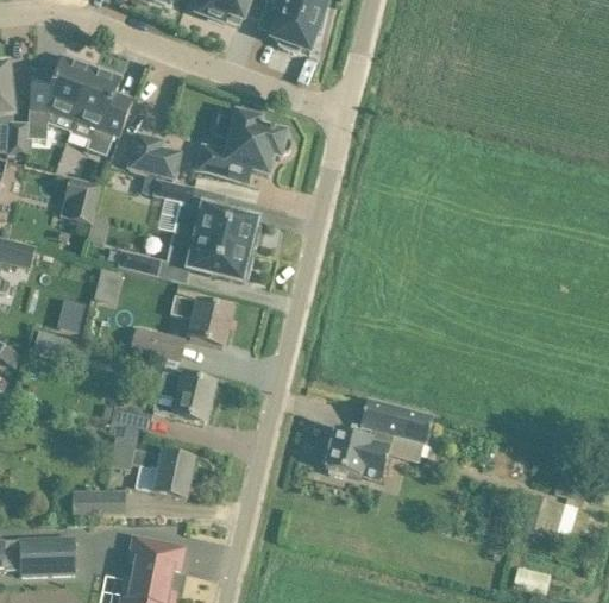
[(200,0),(198,10),(225,20),(227,13),(243,18),(249,0),(200,0)]
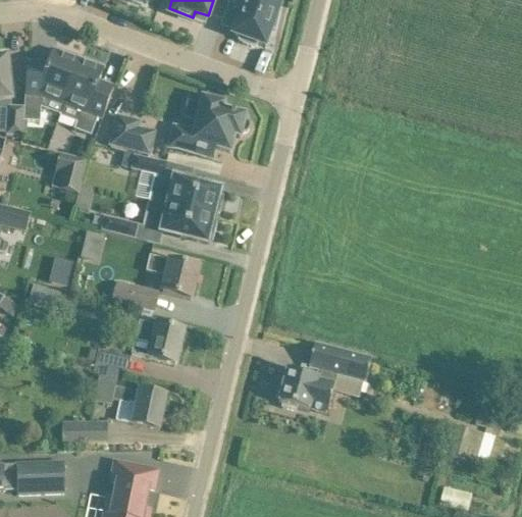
[(253,43),(256,44),(257,41),(265,44),(271,26),(275,27),(279,7),(278,7),(280,0),(228,0),(228,1),(242,6),(235,24),(232,32),(240,35),(239,38),(242,40),(244,41),(248,42),(250,43),(253,43)]
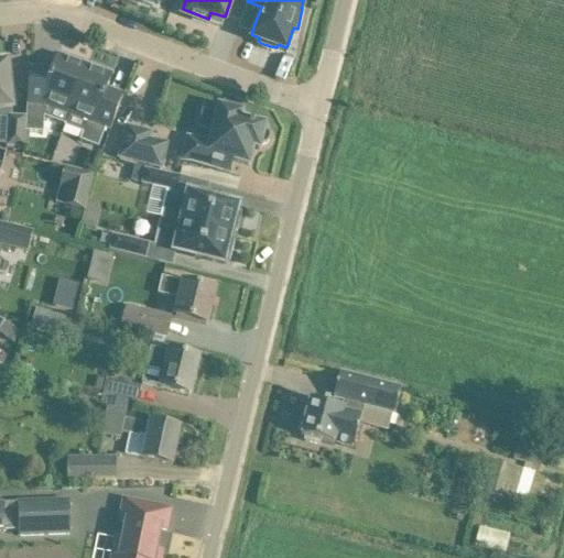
[(83,62),(84,57),(68,52),(67,56),(57,53),(52,67),(44,89),(29,88),(30,81),(28,81),(28,88),(26,113),(25,127),(42,128),(44,111),(45,104),(69,112),(86,63),(83,62)]
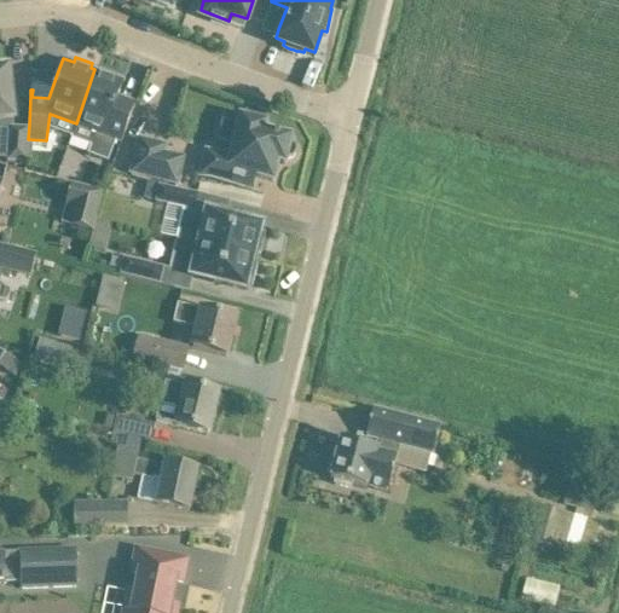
[(0,117),(13,116),(7,65),(0,65),(0,117)]
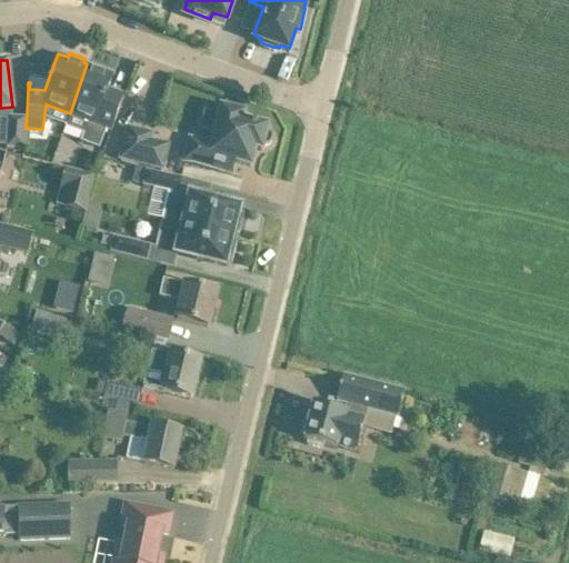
[(70,113),(63,130),(99,144),(119,91),(111,89),(110,91),(107,89),(112,72),(107,70),(108,67),(92,61),(91,64),(88,63),(70,113)]
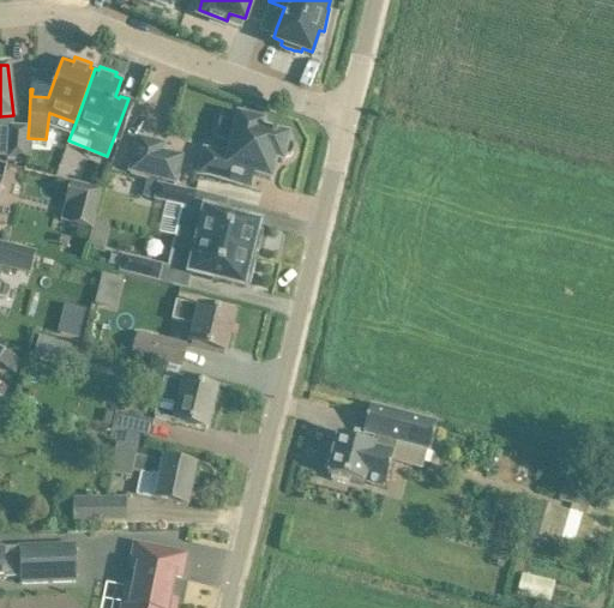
[(204,151),(199,173),(200,173),(251,185),(260,188),(262,186),(251,184),(253,173),(270,176),(275,157),(282,158),(283,155),(287,155),(289,154),(292,152),(294,150),(294,146),(294,144),(293,142),(290,139),(288,138),(289,133),(262,127),(264,120),(239,114),(229,152),(205,148),(204,151)]
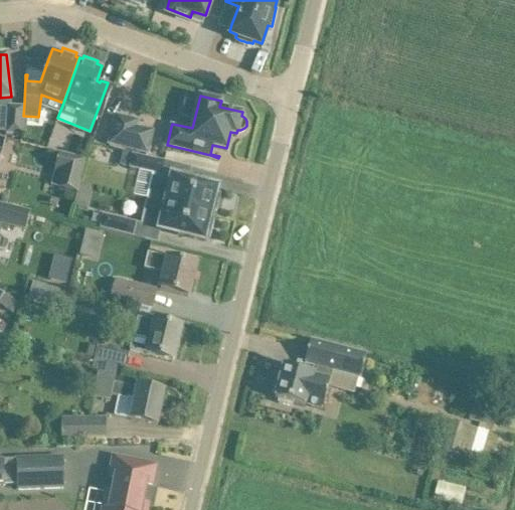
[(23,116),(24,104),(8,103),(6,131),(22,132),(23,116)]
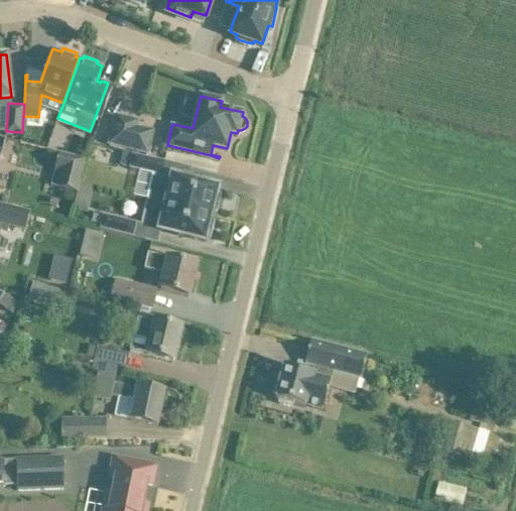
[(117,114),(110,141),(147,150),(152,129),(136,125),(137,119),(117,114)]
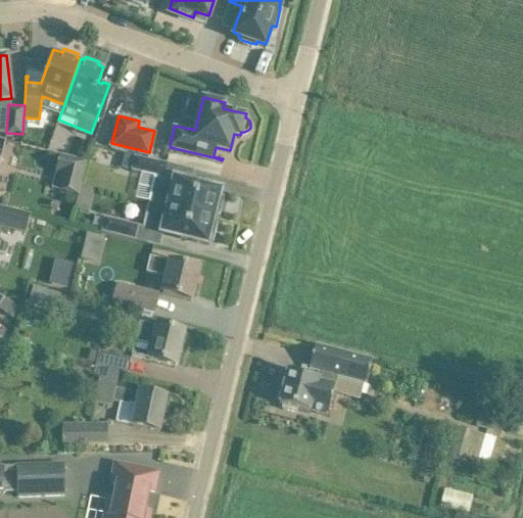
[(60,150),(55,170),(62,172),(59,186),(78,191),(86,157),(60,150)]
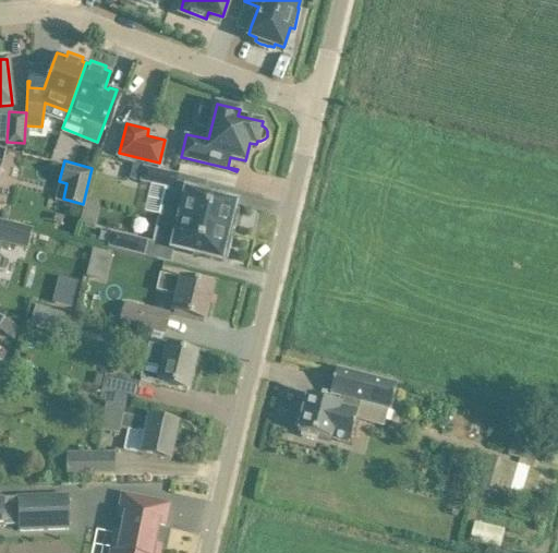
[(133,161),(130,177),(166,187),(159,213),(229,229),(230,225),(235,226),(240,208),(234,206),(235,201),(186,189),(186,190),(177,187),(180,172),(133,161)]
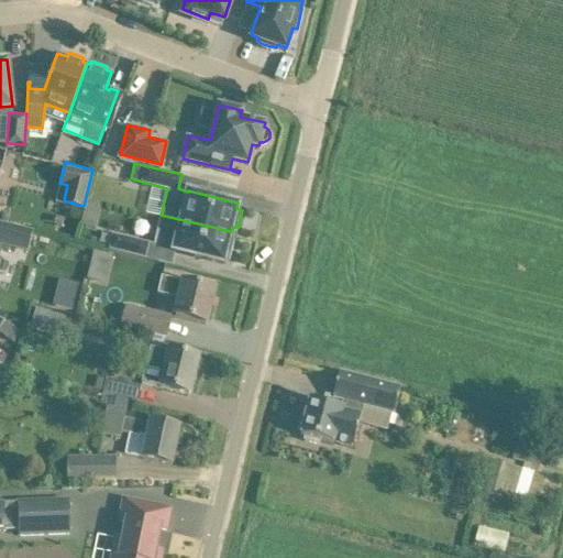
[(230,237),(231,231),(161,215),(154,242),(175,248),(175,249),(223,261),(225,254),(230,256),(234,238),(230,237)]
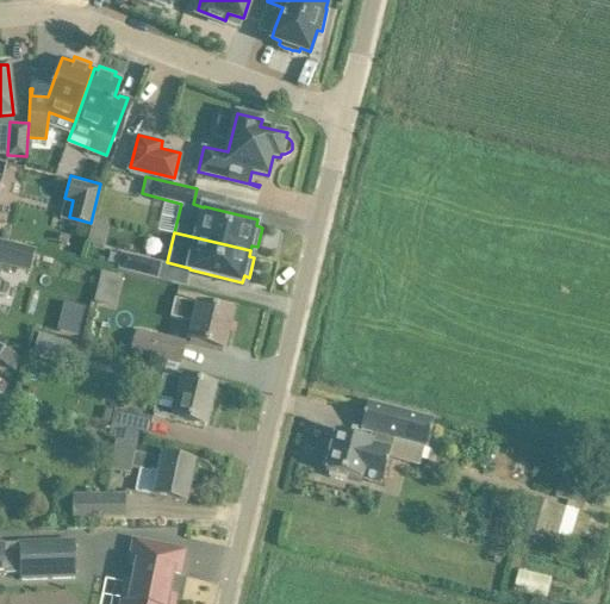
[(0,236),(0,257),(30,266),(35,246),(0,236)]
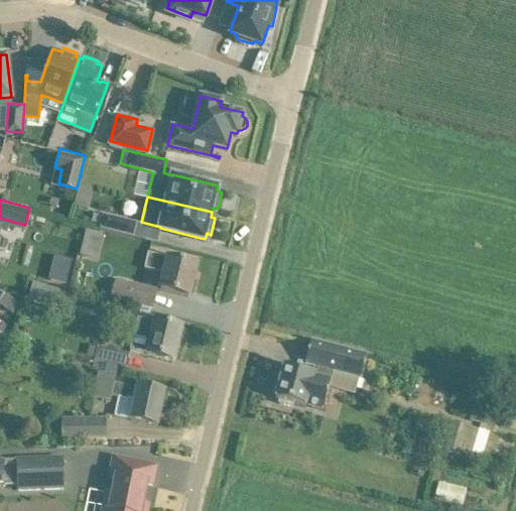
[(104,211),(100,225),(134,234),(137,219),(104,211)]
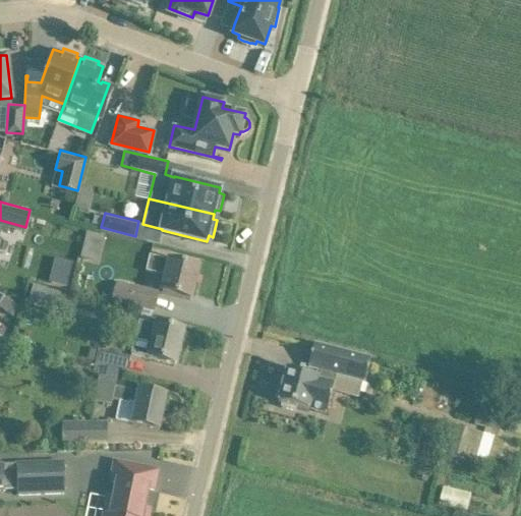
[(143,245),(138,267),(166,274),(162,290),(190,297),(198,265),(186,262),(187,255),(143,245)]
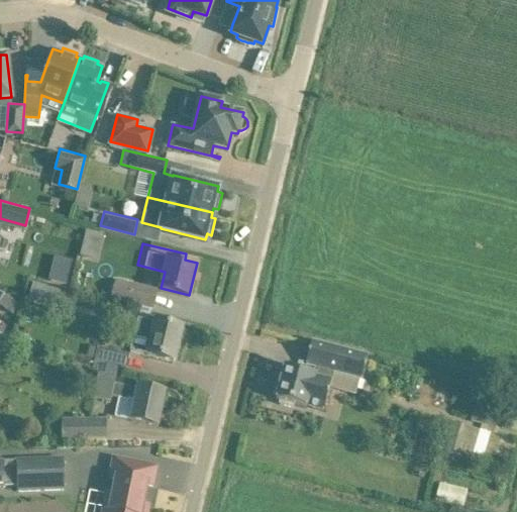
[(152,304),(157,289),(115,278),(112,294),(152,304)]
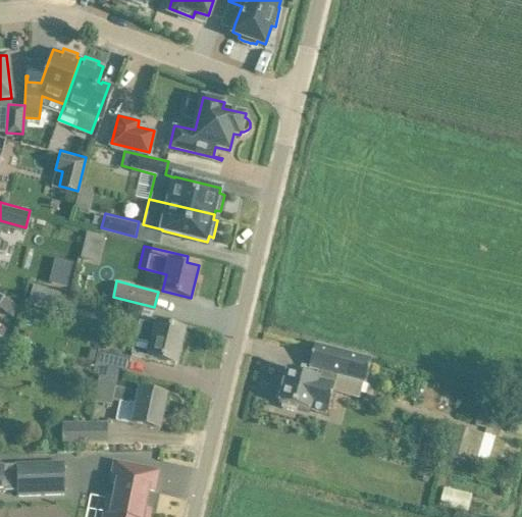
[(13,315),(19,304),(12,300),(5,310),(13,315)]
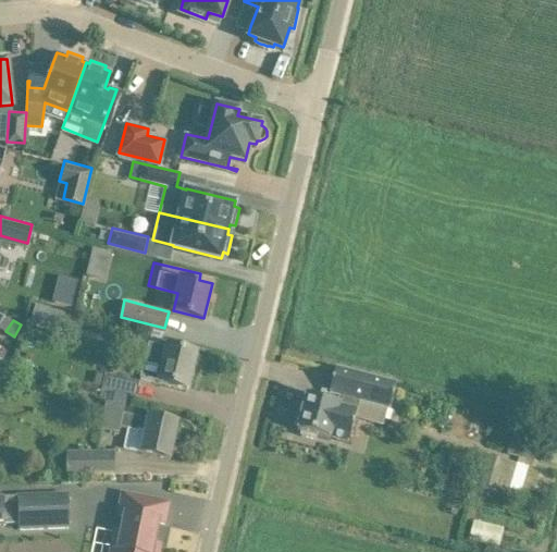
[(196,352),(174,346),(168,344),(168,345),(149,341),(141,373),(147,375),(147,376),(187,385),(196,352)]
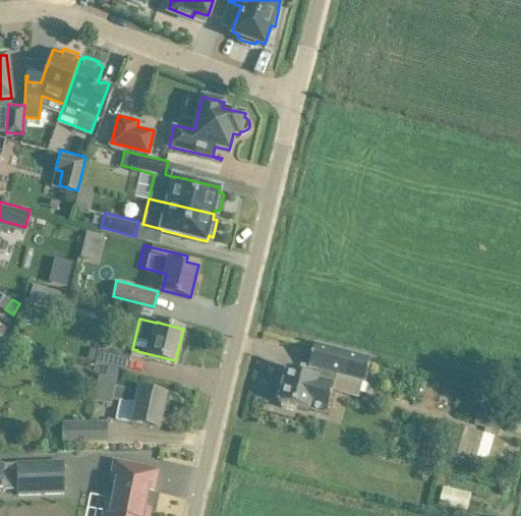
[(315,374),(287,366),(283,382),(280,381),(276,395),(279,396),(278,400),(282,401),(281,404),(295,407),(296,404),(308,408),(308,406),(326,410),(334,381),(336,371),(364,380),(370,356),(314,341),(308,364),(317,367),(315,374)]
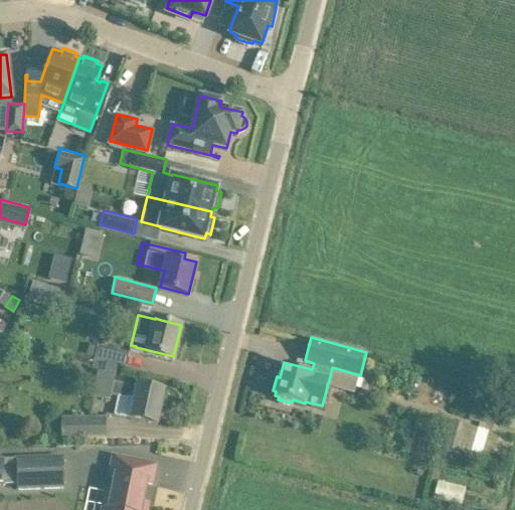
[(97,343),(94,357),(127,364),(130,350),(97,343)]
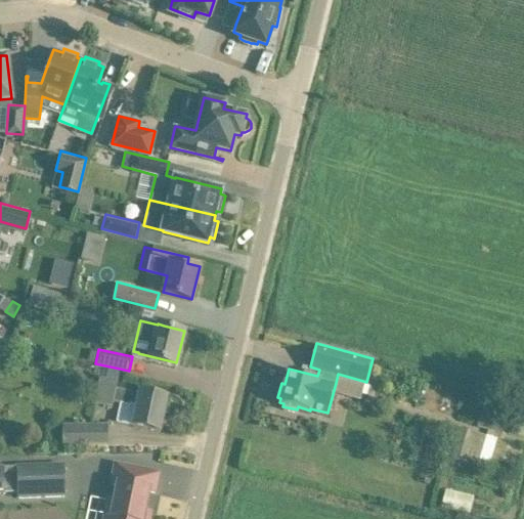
[(117,385),(118,379),(100,375),(94,401),(113,404),(114,398),(120,400),(136,403),(132,423),(140,425),(161,429),(168,395),(147,391),(139,389),(139,390),(117,385)]
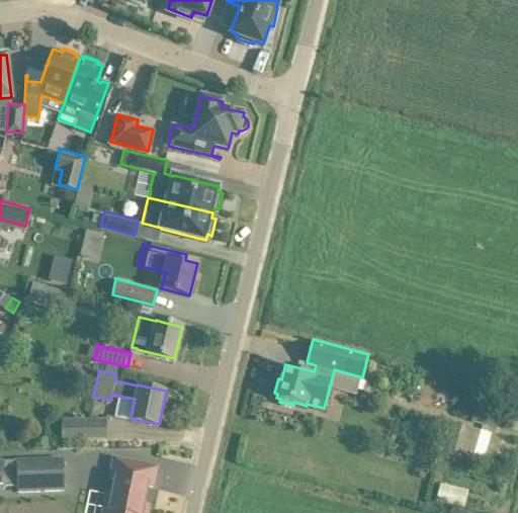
[(62,417),(63,437),(106,436),(105,422),(85,422),(85,417),(62,417)]
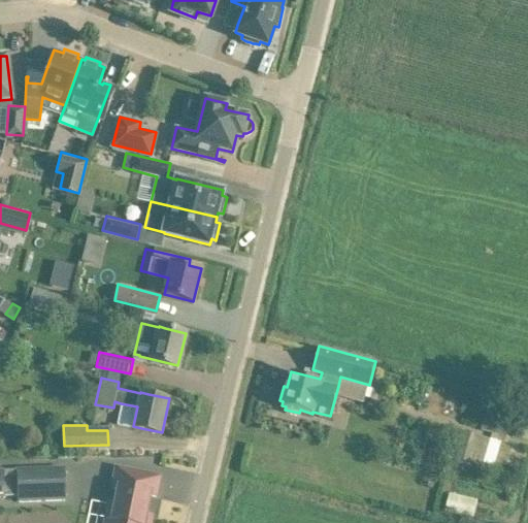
[(464,461),(481,464),(487,432),(471,428),(464,461)]
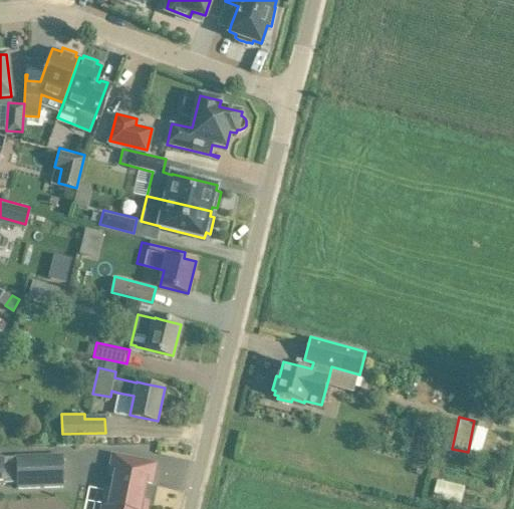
[(145,508),(147,500),(142,499),(146,479),(151,480),(155,462),(111,453),(107,471),(115,473),(112,485),(105,484),(99,508),(145,508)]
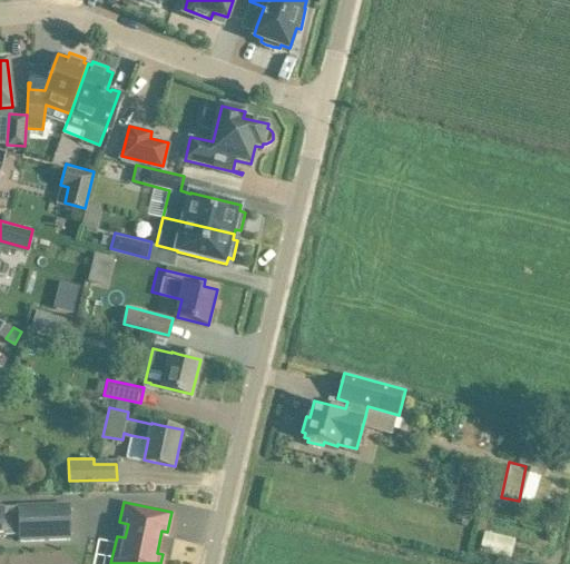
[(69,503),(19,505),(20,532),(20,537),(70,536),(69,503)]
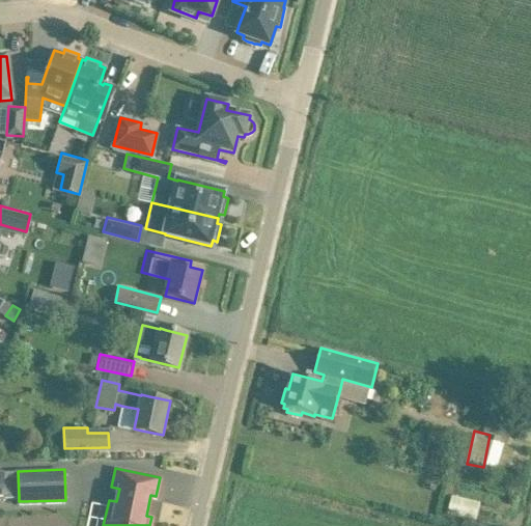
[(4,471),(0,471),(0,498),(4,499),(4,496),(19,496),(18,471),(4,471)]
